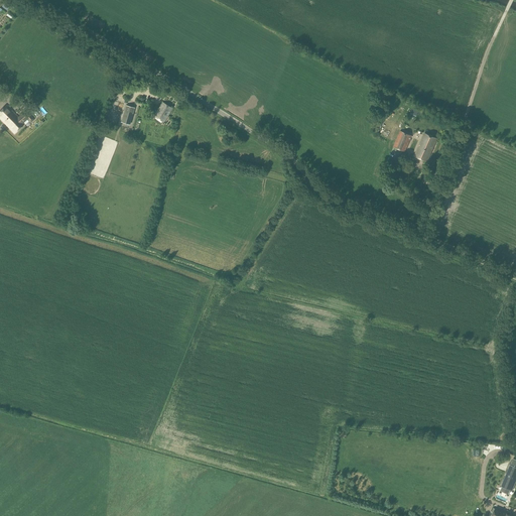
[(7,10),(10,5),(5,2),(2,6),(7,10)]
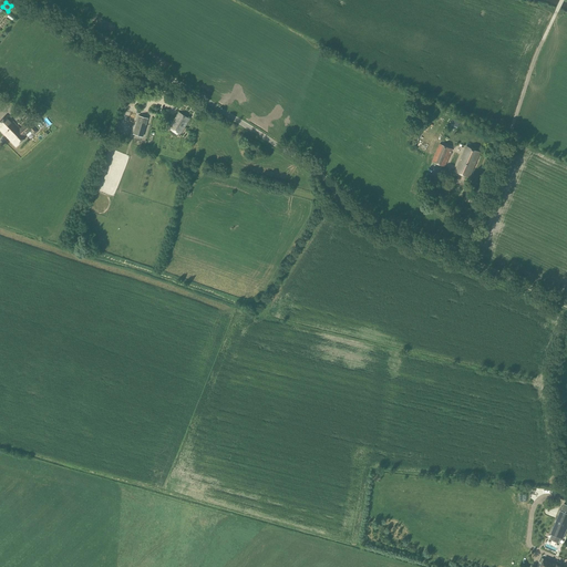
[(2,19),(6,21),(10,16),(2,10),(0,12),(6,16),(2,19)]
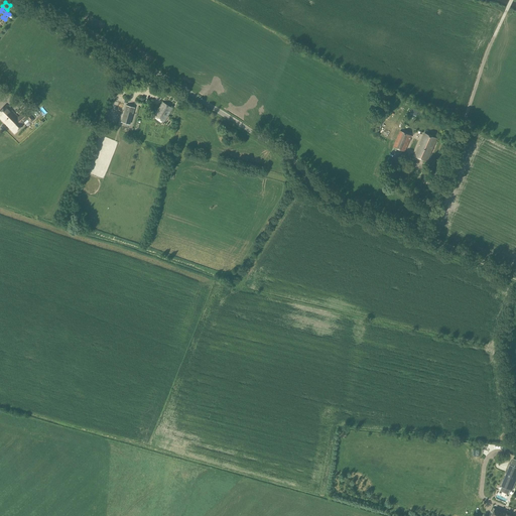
[(162,103),(154,116),(164,122),(172,109),(162,103)]
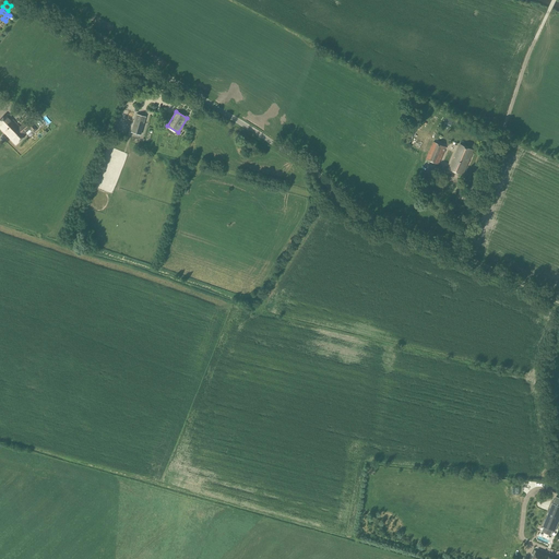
[(7,114),(0,120),(0,128),(9,139),(15,132),(20,128),(19,127),(20,126),(7,114)]
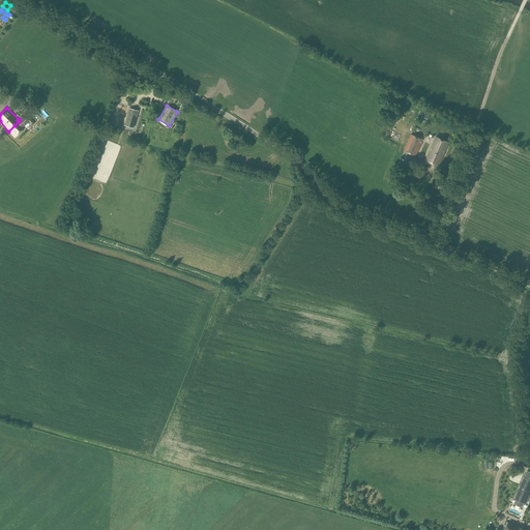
[(139,111),(129,108),(124,125),(134,127),(139,111)]
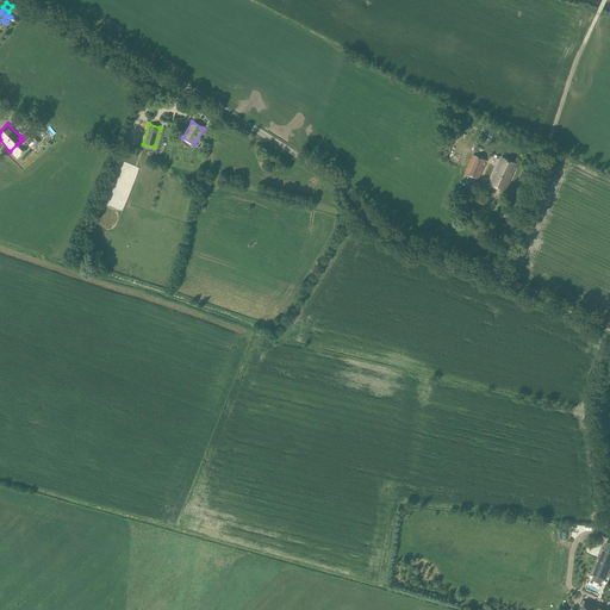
[(41,142),(31,131),(22,138),(22,137),(20,138),(22,139),(17,144),(10,151),(17,159),(29,147),(27,145),(32,141),(36,145),(41,142)]
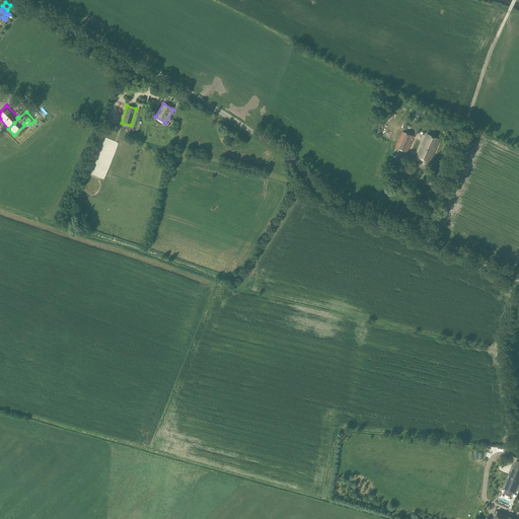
[(414,137),(402,132),(395,148),(408,153),(414,137)]
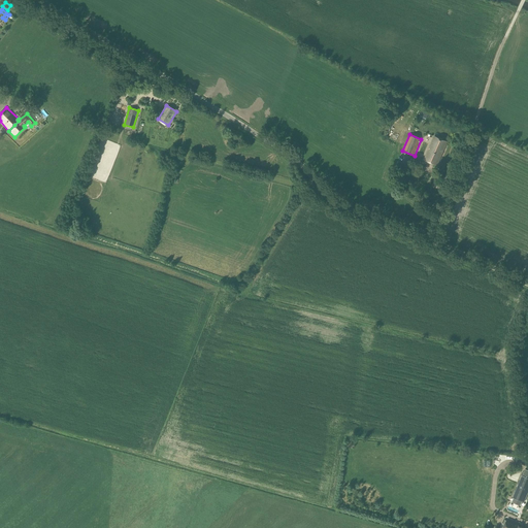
[(447,142),(434,137),(424,160),(437,166),(447,142)]
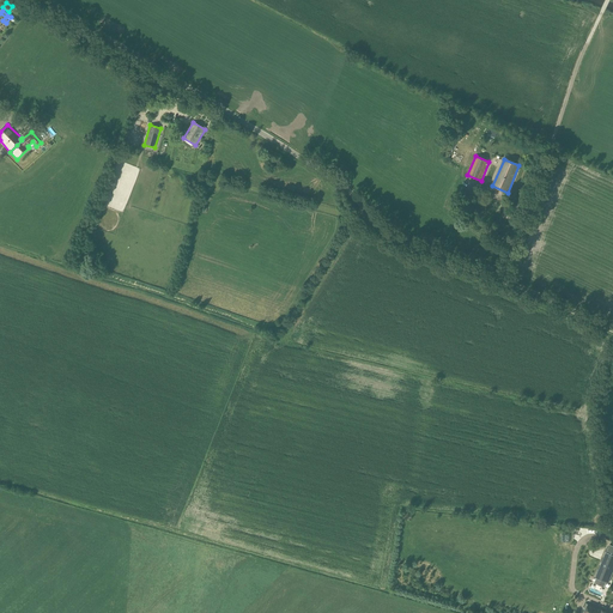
[(596,578),(594,583),(605,587),(606,582),(612,565),(612,546),(610,545),(596,578)]
